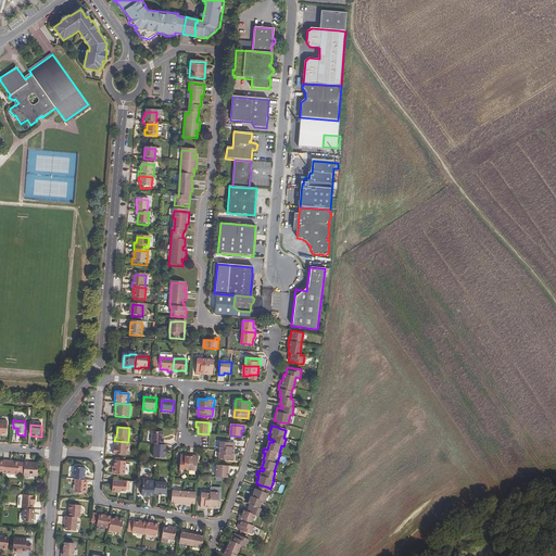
[(153,431),(153,444),(155,444),(164,445),(164,440),(163,440),(164,432),(163,431),(155,431),(153,431)]
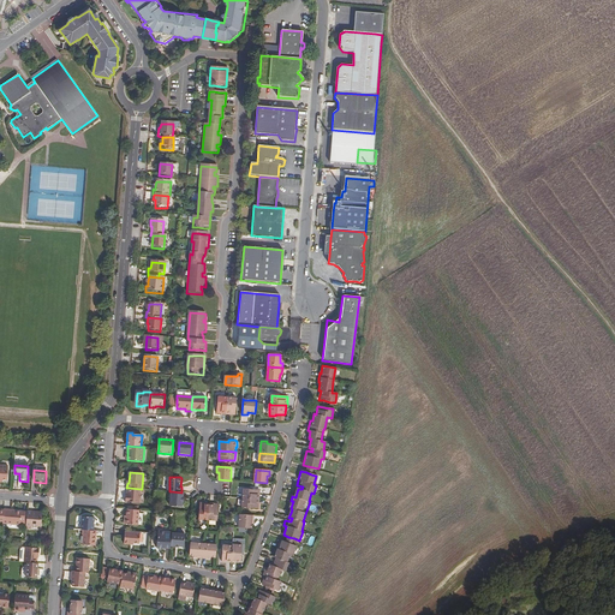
[(141,503),(141,489),(129,488),(127,496),(126,496),(126,502),(141,503)]
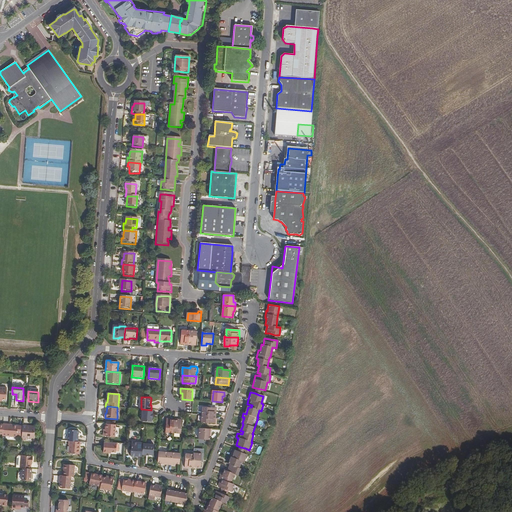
[(151,410),(143,409),(142,421),(152,422),(152,418),(153,418),(153,414),(152,414),(153,410),(151,410)]
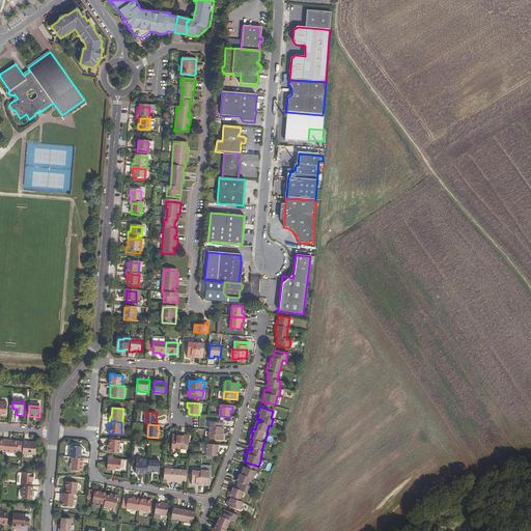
[(173,449),(180,450),(182,436),(173,436),(173,449)]
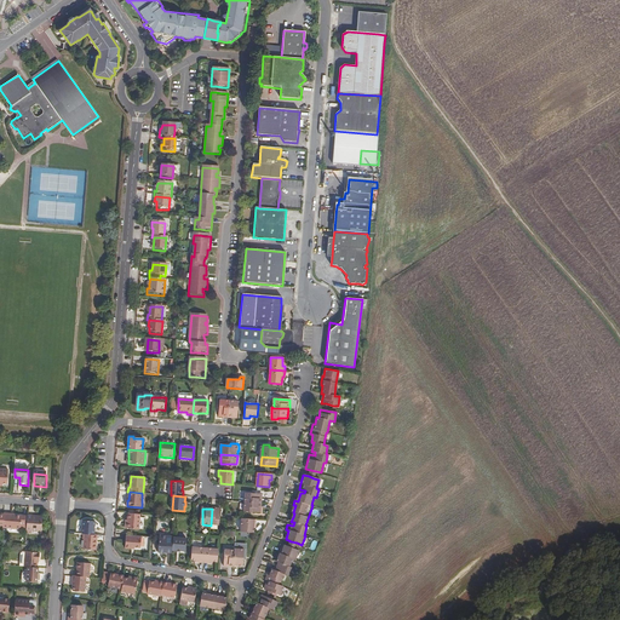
[(139,515),(128,515),(127,529),(139,529),(139,515)]
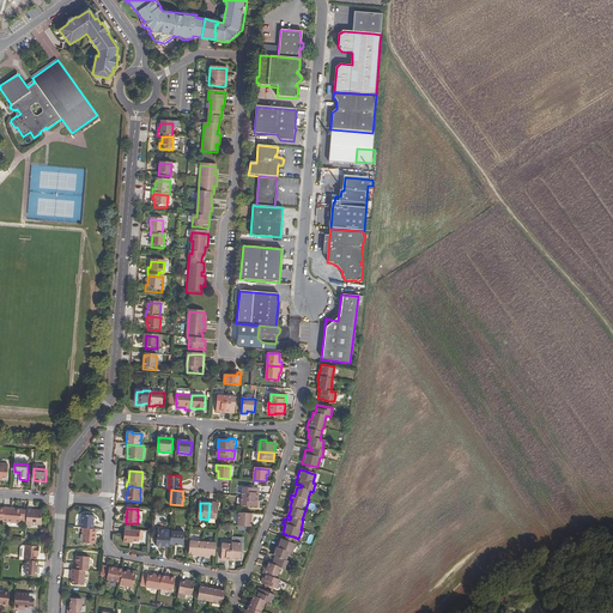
[(2,523),(2,525),(20,526),(20,513),(12,513),(11,511),(4,510),(4,511),(2,523)]
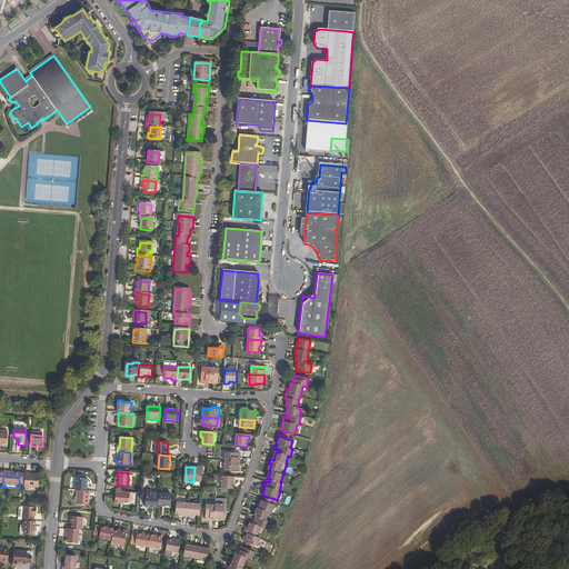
[(38,490),(38,480),(38,478),(37,478),(33,478),(33,476),(26,476),(25,492),(29,492),(29,490),(38,490)]
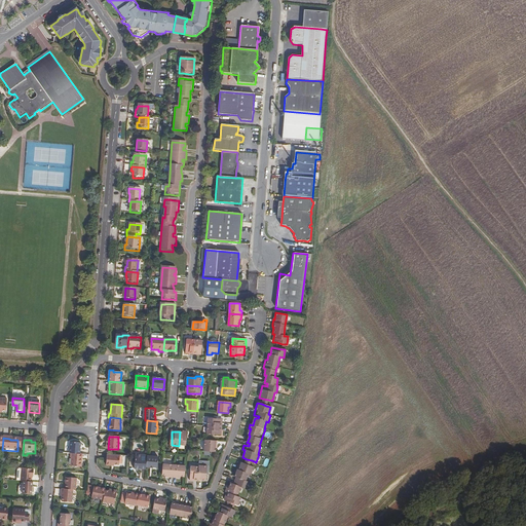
[(218,441),(205,440),(205,451),(216,452),(216,445),(218,445),(218,441)]
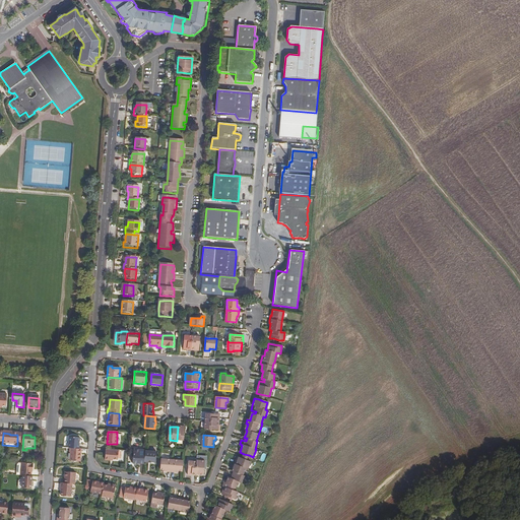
[(70,438),(69,448),(70,448),(79,449),(80,438),(70,438)]
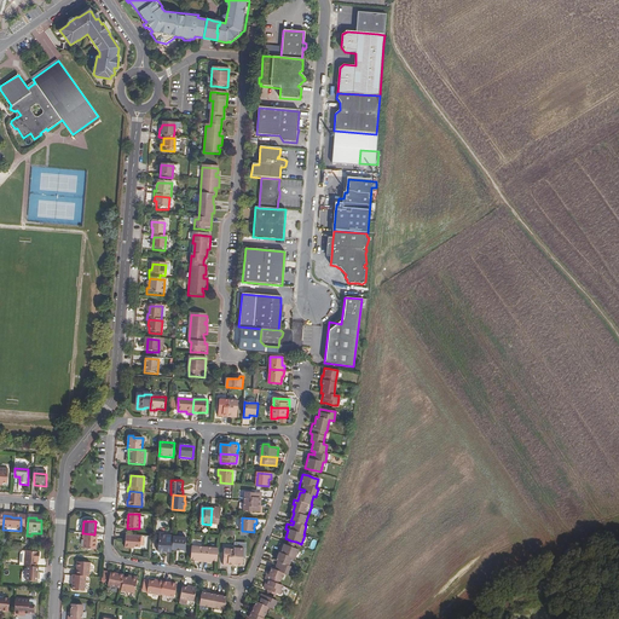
[(94,534),(84,533),(84,539),(85,539),(84,549),(97,550),(97,544),(96,544),(96,541),(97,541),(97,534),(94,534)]
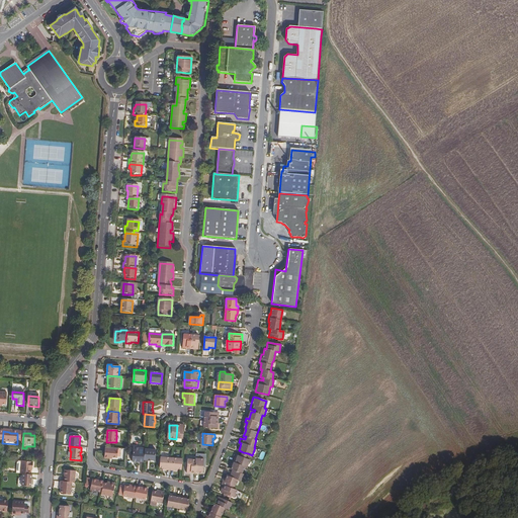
[(133,461),(145,462),(145,460),(145,449),(146,448),(134,447),(133,461)]
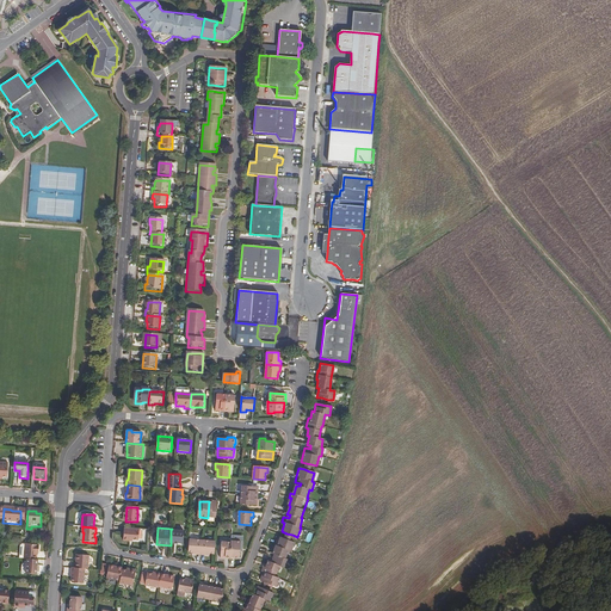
[(140,530),(124,529),(123,541),(130,542),(130,541),(139,541),(140,530)]
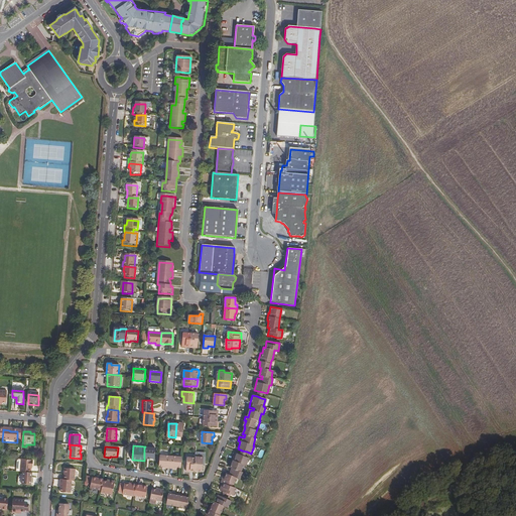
[(155,447),(144,447),(144,459),(155,459),(155,447)]
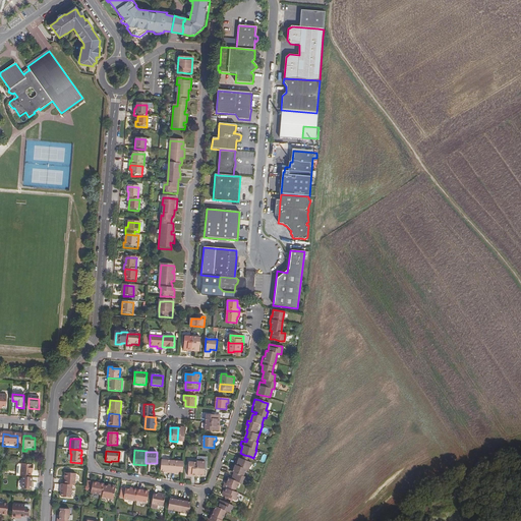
[(227,497),(231,498),(236,500),(239,494),(235,491),(238,482),(243,483),(245,476),(244,476),(246,468),(249,469),(251,462),(247,461),(242,459),(238,457),(234,468),(233,472),(236,473),(235,476),(229,474),(228,478),(229,478),(227,483),(225,483),(224,487),(226,488),(223,495),(227,497)]
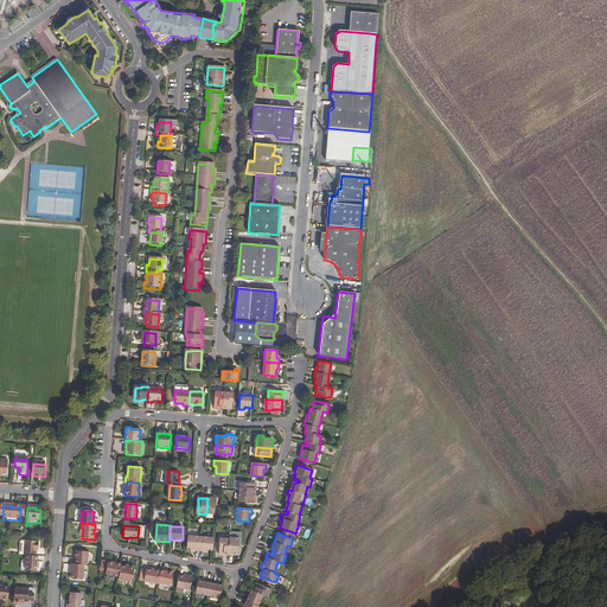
[(202,538),(189,537),(187,549),(196,550),(196,551),(200,551),(202,538)]
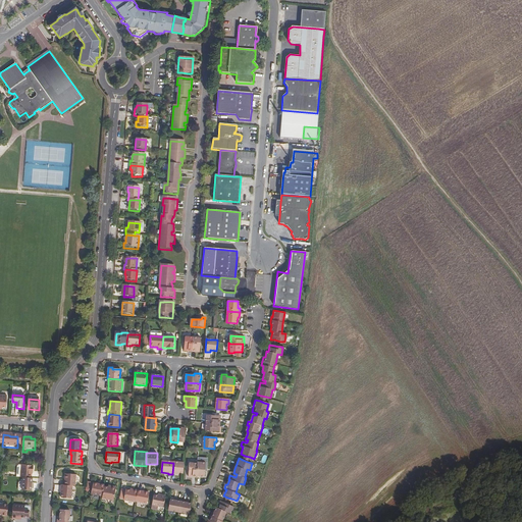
[(176,473),(184,473),(185,463),(173,463),(172,474),(176,474),(176,473)]
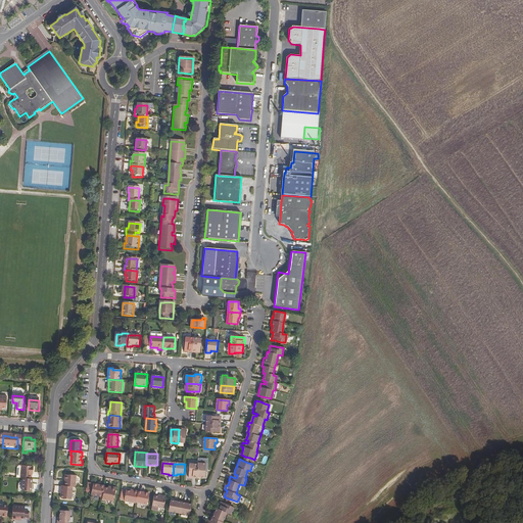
[(207,464),(198,464),(198,465),(197,478),(205,478),(205,470),(207,470),(207,464)]
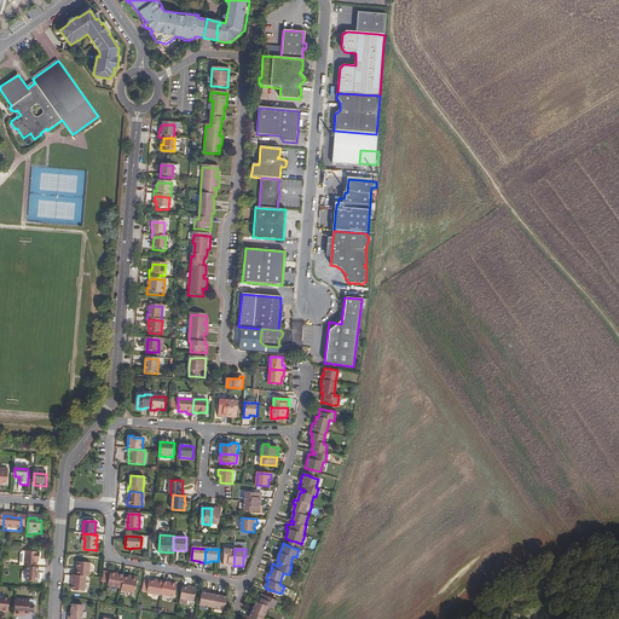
[(233,566),(235,550),(225,550),(224,566),(233,566)]
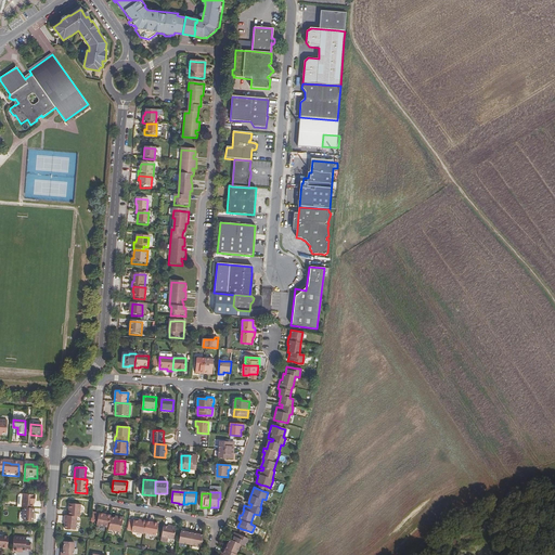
[(24,497),(23,510),(25,511),(34,511),(35,503),(36,503),(36,498),(24,497)]
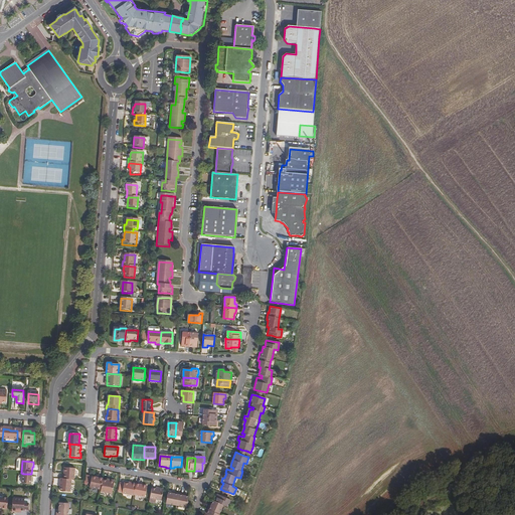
[(69,480),(71,480),(74,480),(74,470),(64,469),(64,473),(64,479),(69,480)]
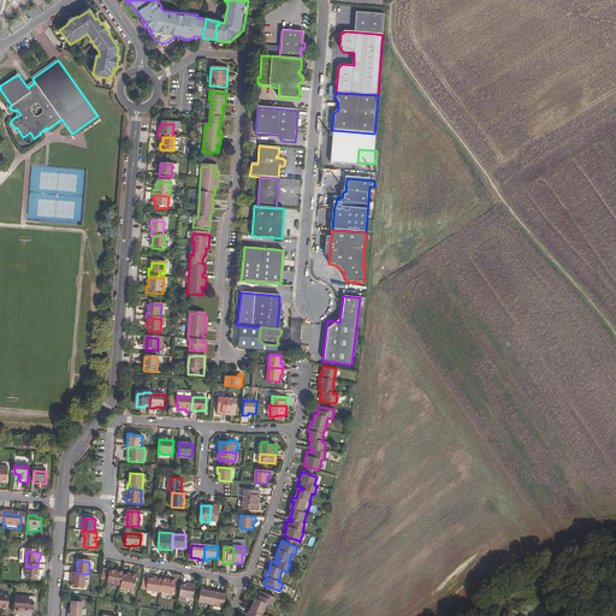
[(37,567),(28,567),(28,581),(37,581),(39,567),(37,567)]
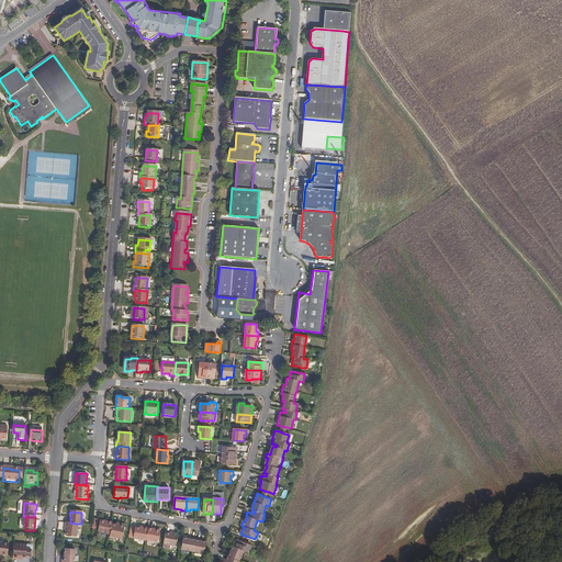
[(70,523),(67,523),(66,537),(78,537),(78,526),(78,524),(76,524),(70,523)]
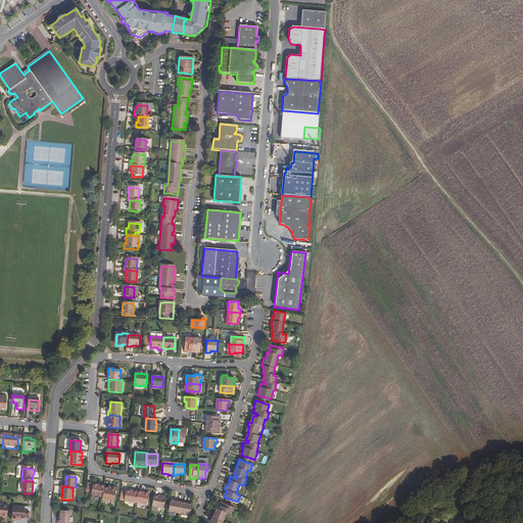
[(102,501),(104,490),(104,489),(93,487),(91,498),(102,501)]
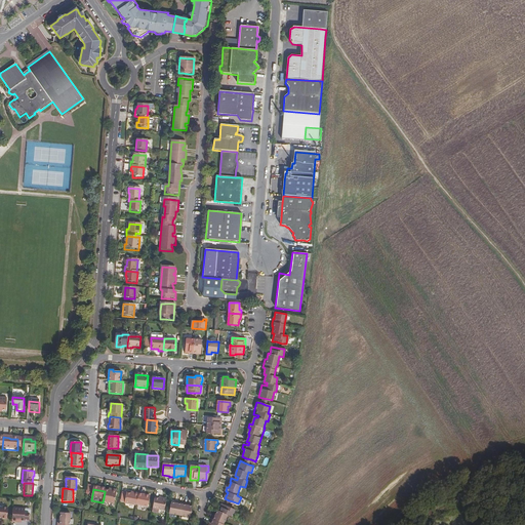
[(103,502),(103,503),(104,505),(114,506),(116,494),(105,492),(103,502)]
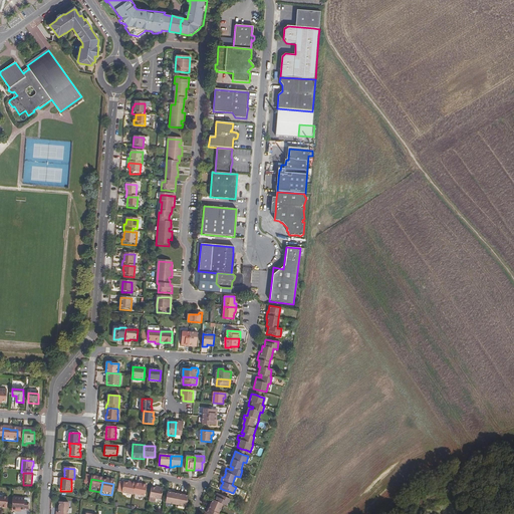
[(134,496),(136,485),(132,484),(132,485),(123,484),(123,485),(122,494),(122,495),(134,497),(134,496)]
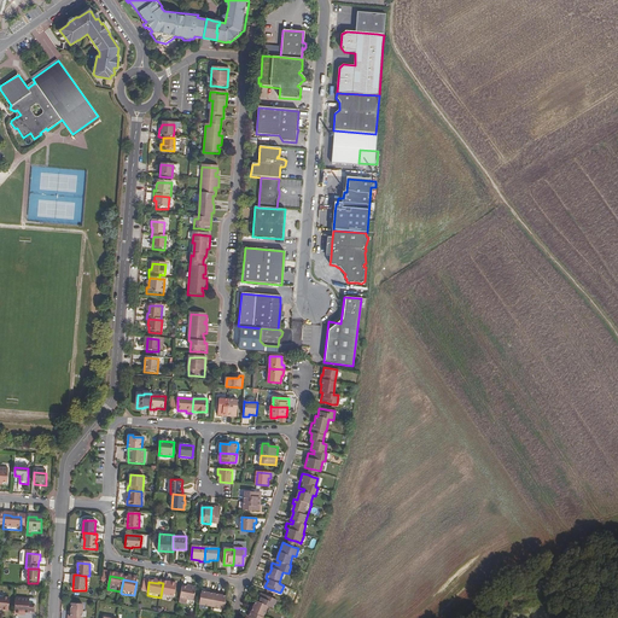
[(163,583),(161,596),(175,598),(176,586),(163,583)]
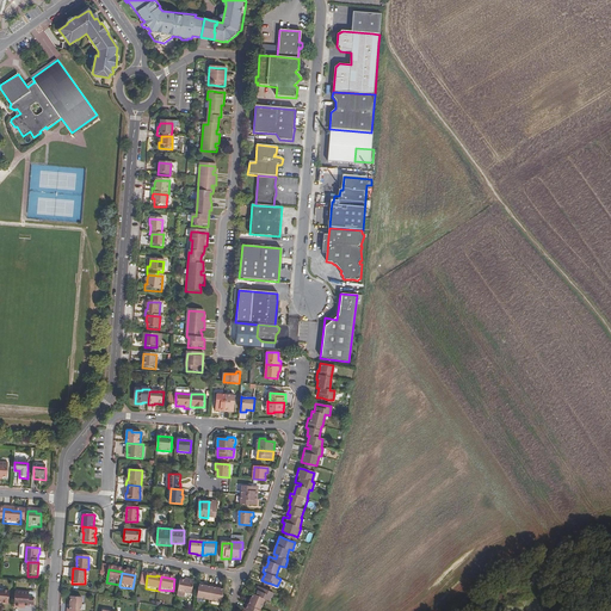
[(181,582),(178,597),(191,599),(193,586),(187,585),(187,582),(181,582)]
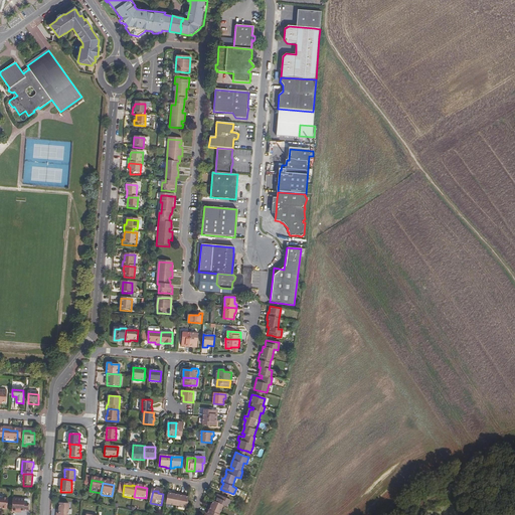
[(169,492),(166,505),(176,507),(186,508),(188,496),(183,495),(183,496),(179,496),(175,495),(175,493),(169,492)]
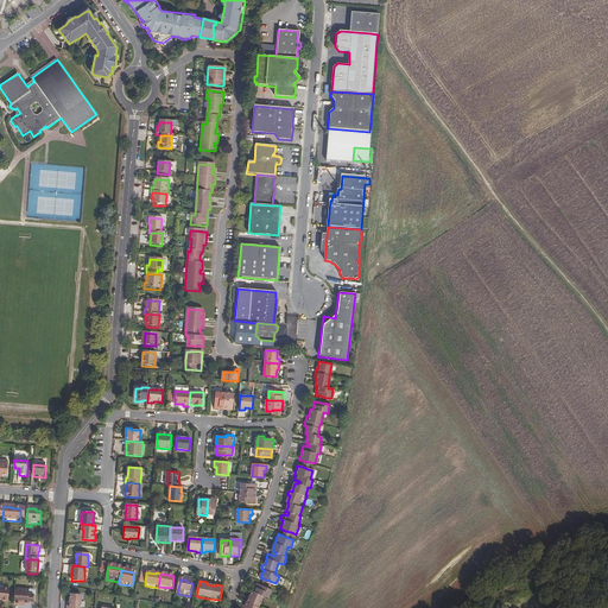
[(267,588),(263,586),(258,584),(254,591),(253,591),(249,599),(247,597),(246,601),(242,607),(261,607),(259,607),(264,596),(270,599),(273,590),(267,588)]
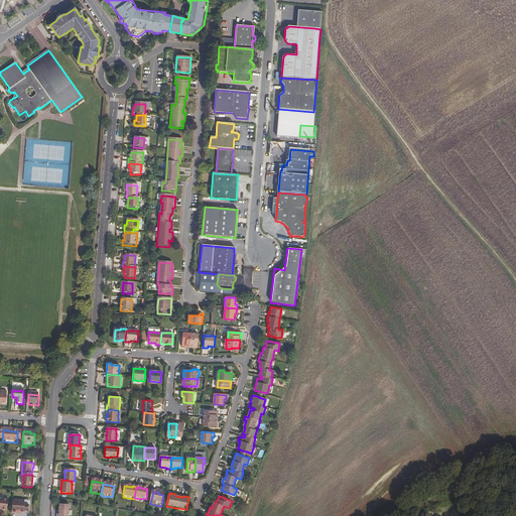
[(8,501),(0,500),(0,511),(8,512),(8,501)]
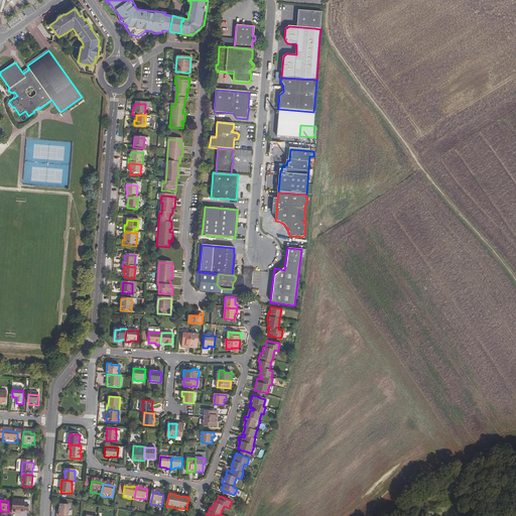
[(19,502),(13,502),(13,515),(18,515),(18,514),(29,514),(29,508),(24,508),(24,502),(19,502)]
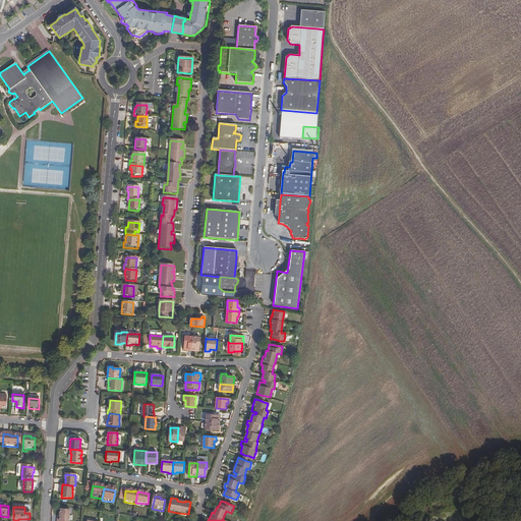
[(59,519),(59,520),(70,520),(71,516),(72,516),(72,514),(71,513),(71,512),(62,511),(61,519),(59,519)]
